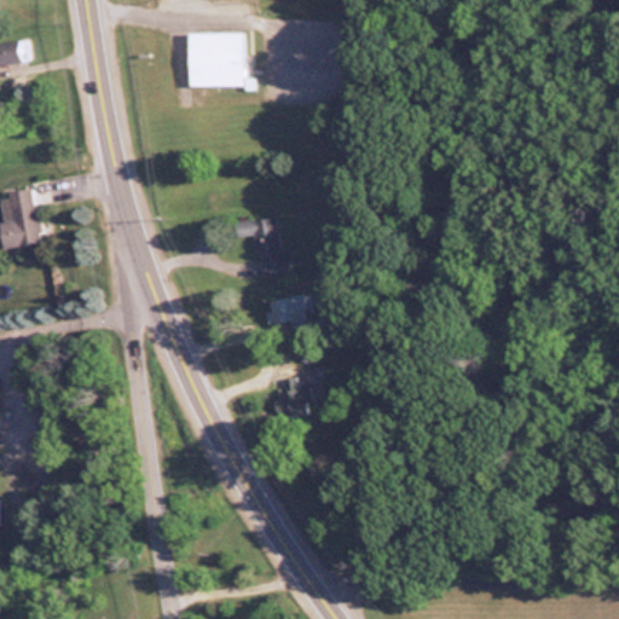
[(187,84),(242,84),(242,32),(187,32),(187,84)]
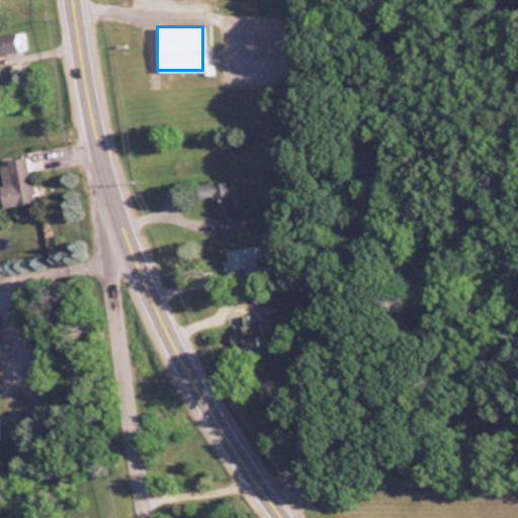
[(0,51),(22,51),(21,34),(0,34),(0,51)]
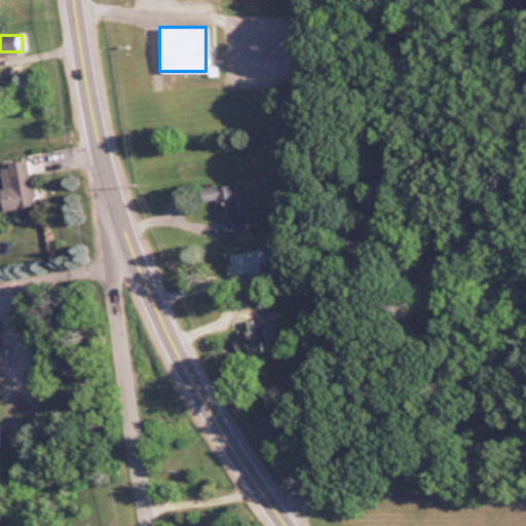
[(34,205),(29,159),(0,162),(0,190),(2,209),(34,205)]
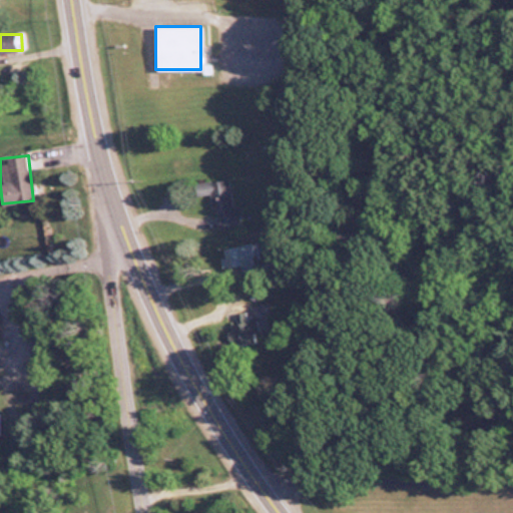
[(232,206),(228,177),(193,182),(195,195),(212,193),(216,228),(242,225),(239,205),(232,206)]
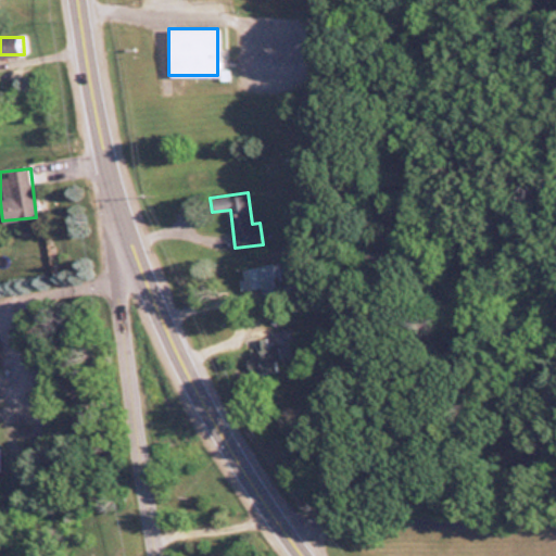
[(265,281),(265,266),(248,267),(249,282),(265,281)]
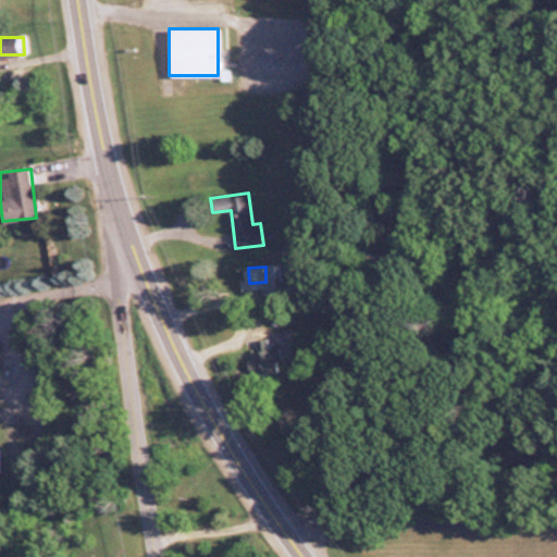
[(254,338),(256,371),(280,370),(279,337),(254,338)]
